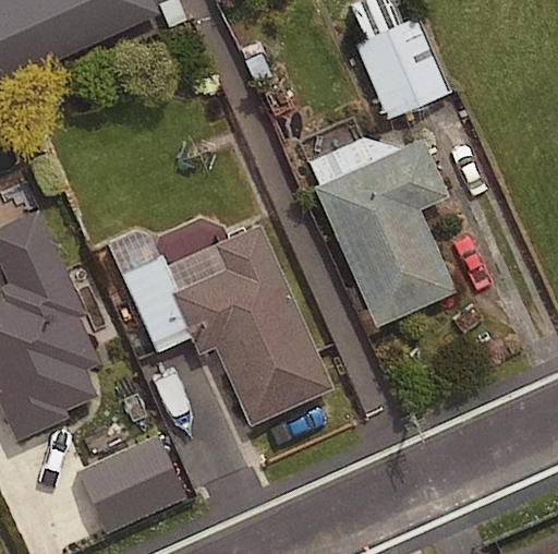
[(0,0),(0,84),(158,12),(152,0),(0,0)]
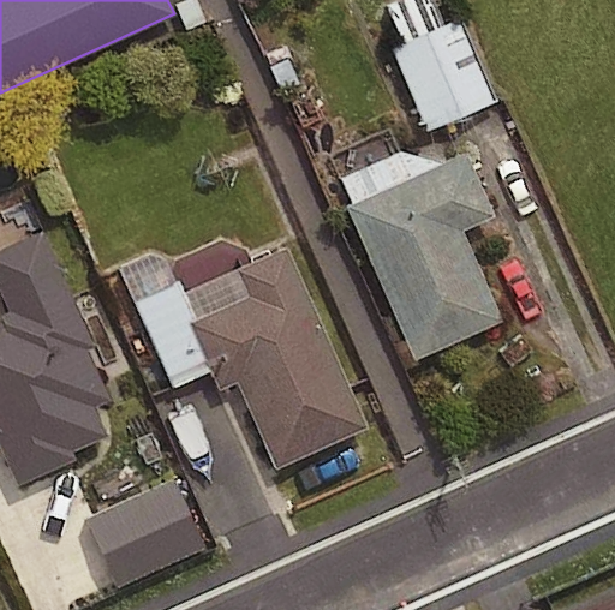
[(488,93),(453,0),(376,0),(421,119),(488,93)]
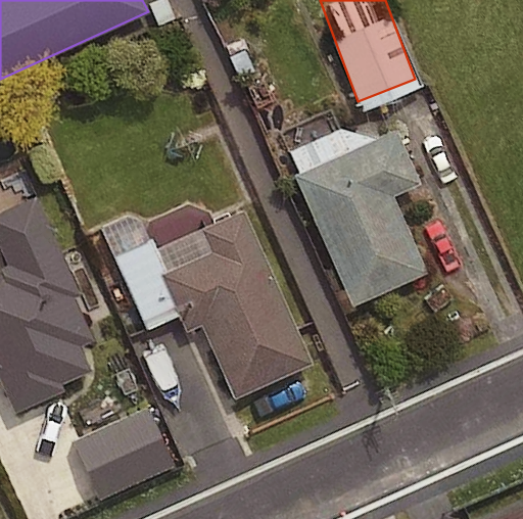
[(420,185),(395,131),(294,176),(353,308),(428,274),(393,196),(420,185)]
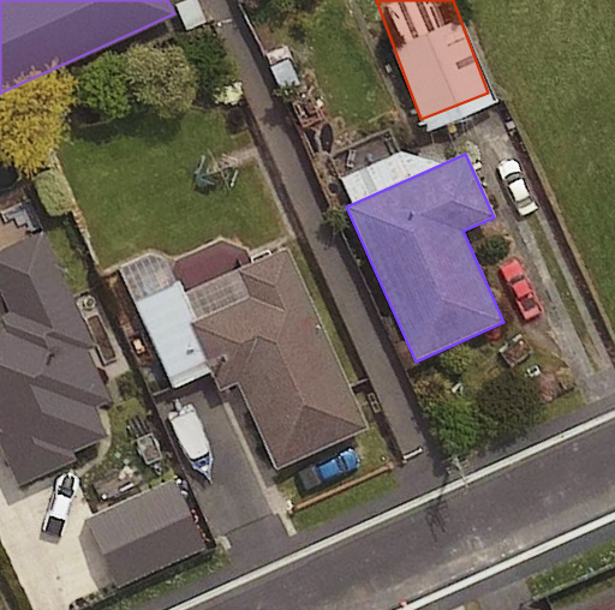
[(95,346),(42,228),(0,246),(0,294),(7,311),(0,314),(0,447),(17,484),(75,459),(71,452),(105,436),(91,406),(108,398),(88,350),(95,346)]
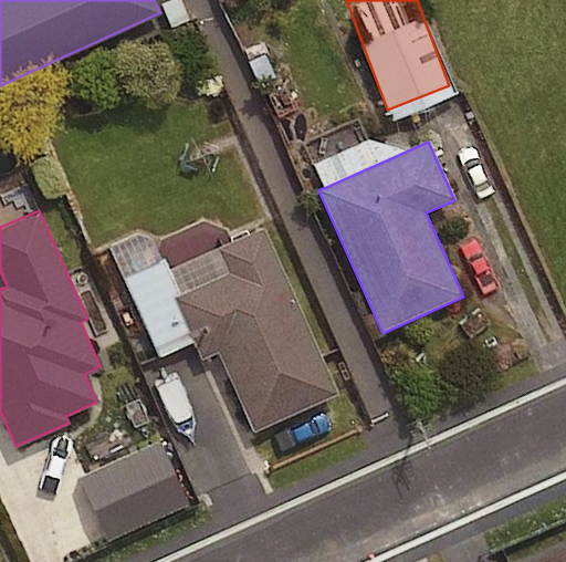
[(255,433),(339,395),(263,228),(217,249),(227,271),(174,295),(202,358),(218,351),(255,433)]
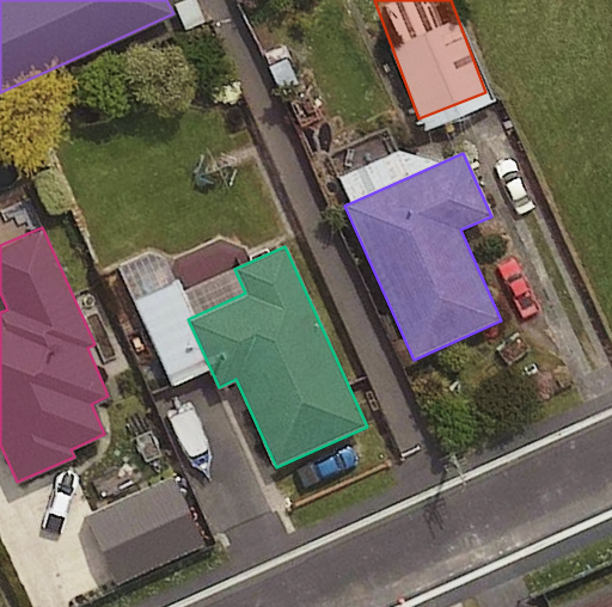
[(203,532),(173,468),(87,507),(116,571),(203,532)]
